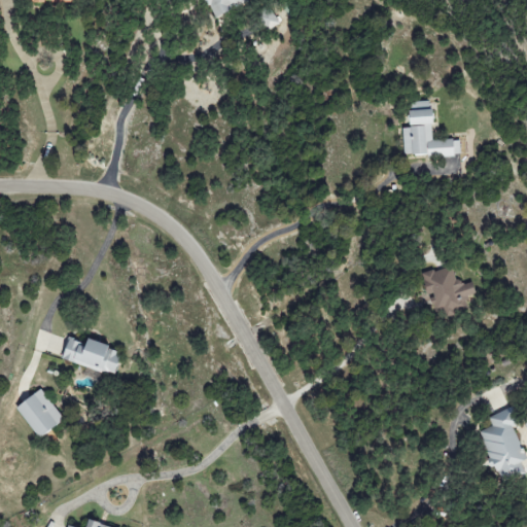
[(245,0),(205,0),(212,18),(247,4),(245,0)]
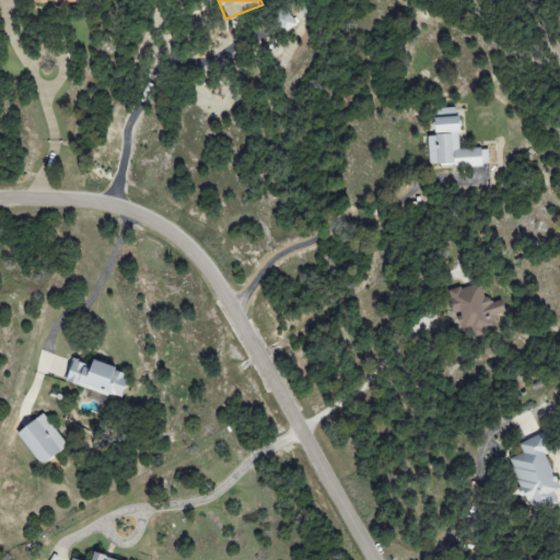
[(296,26),(291,10),(276,15),(281,31),(296,26)]
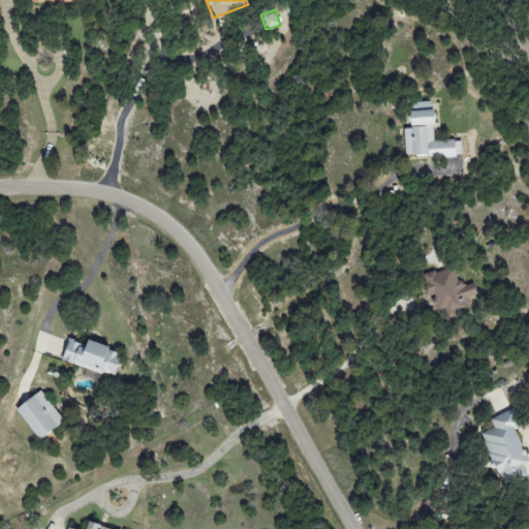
[(411,125),(434,124),(433,101),(410,102),(411,125)]
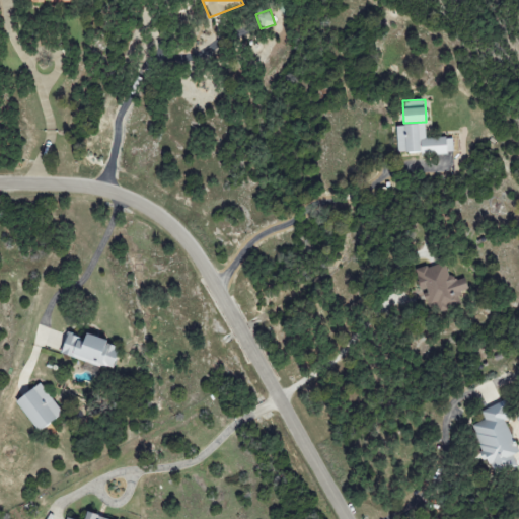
[(396,125),(397,153),(420,152),(420,155),(453,154),(453,137),(426,138),(425,124),(396,125)]
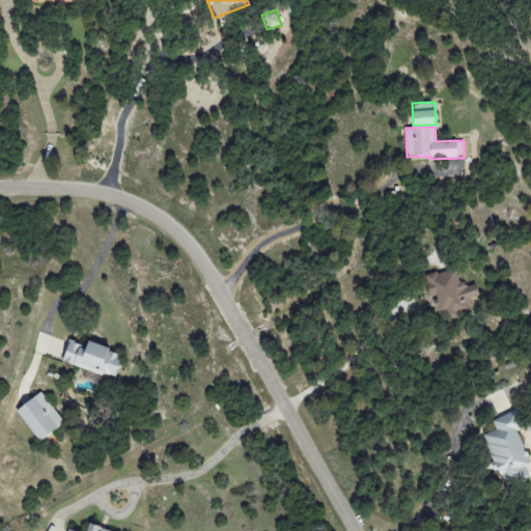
[(424,277),(431,299),(434,298),(440,317),(474,306),(471,299),(479,296),(475,283),(463,287),(456,267),(424,277)]
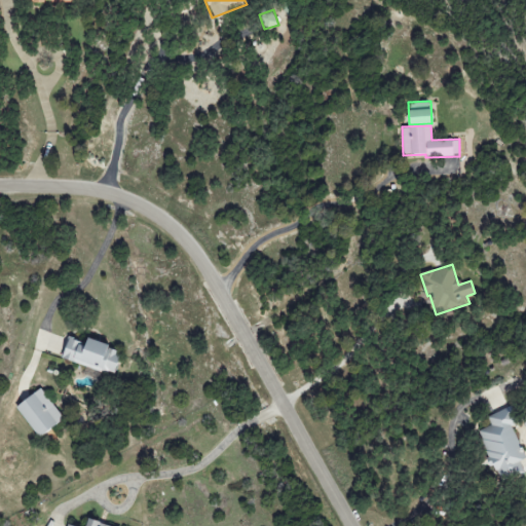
[(61,359),(114,375),(121,349),(86,339),(85,342),(67,336),(61,359)]
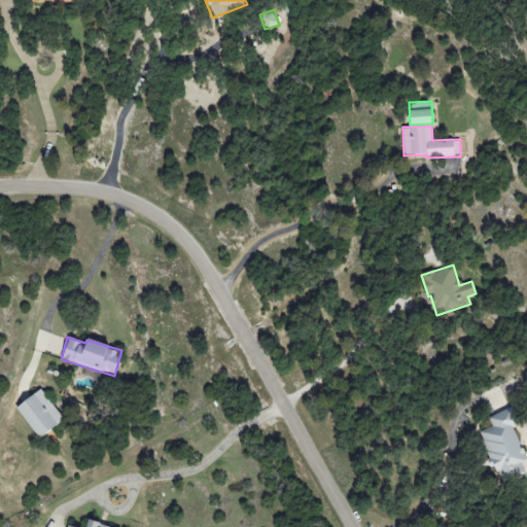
[(39,438),(64,418),(39,388),(15,409),(39,438)]
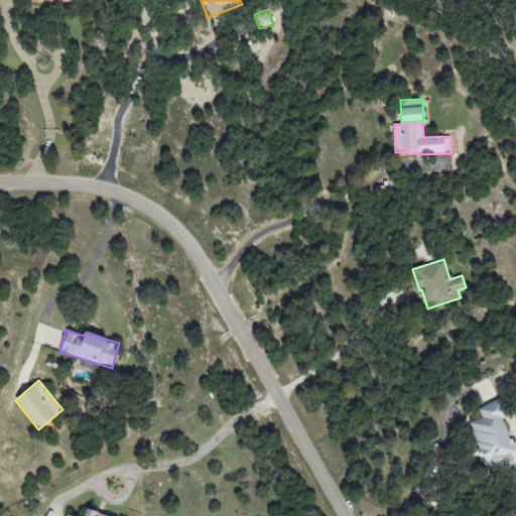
[(478,405),(481,418),(473,420),(484,470),(512,464),(510,452),(513,450),(505,415),(508,415),(505,399),(478,405)]
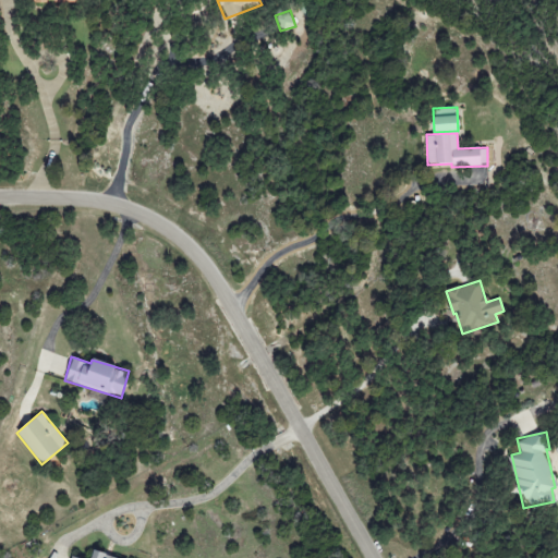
All buildings are outlined.
